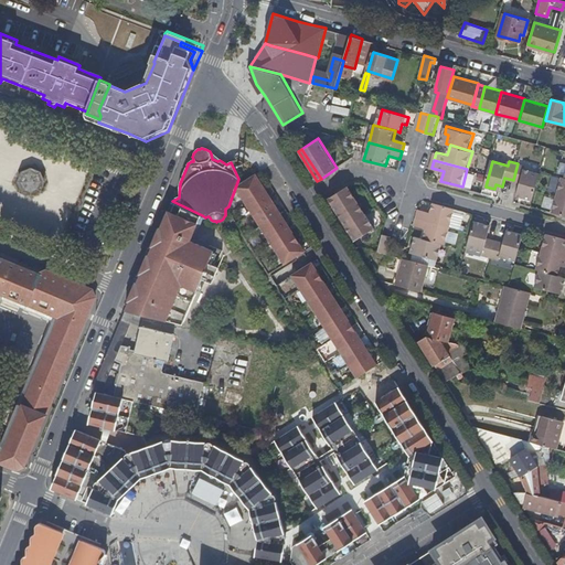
[(526,166),(518,163),(513,180),(522,183),(520,191),(526,193),(525,198),(534,200),(541,174),(525,170),(526,166)]
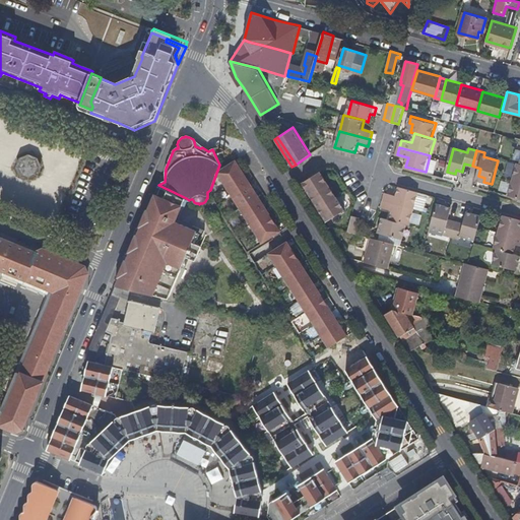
[(43,167),(39,156),(28,152),(19,156),(15,167),(19,176),(29,181),(39,177),(43,167)]
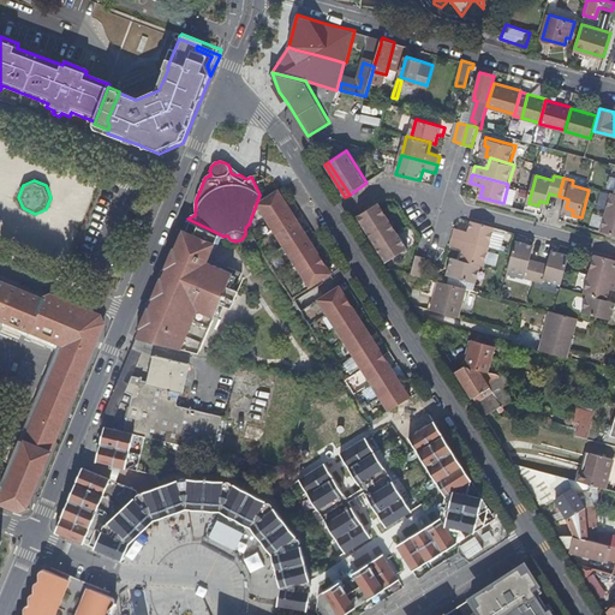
[(257,203),(310,286),(332,273),(279,189),(257,203)]
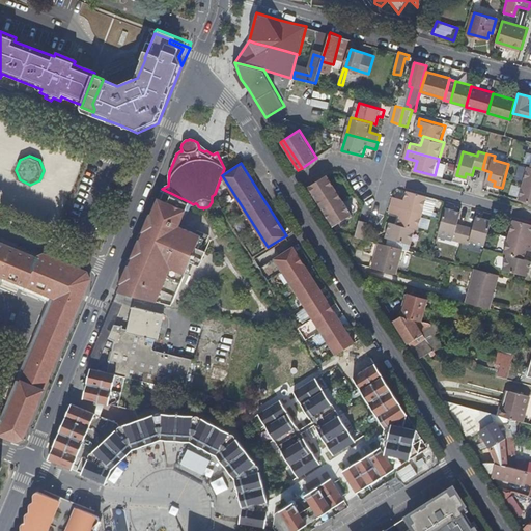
[(353,215),(328,175),(311,186),(329,214),(336,225),(353,215)]
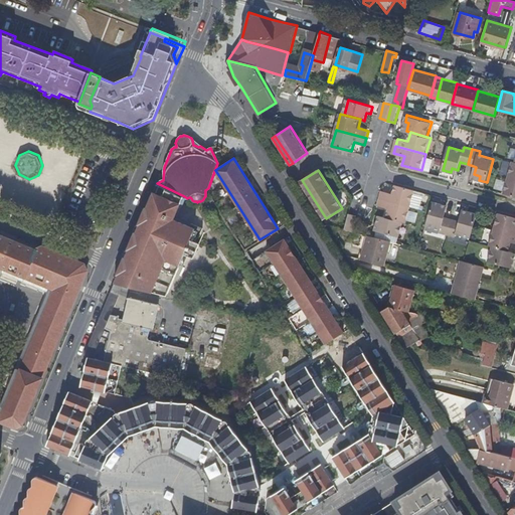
[(502,193),(514,196),(514,178),(507,177),(502,193)]
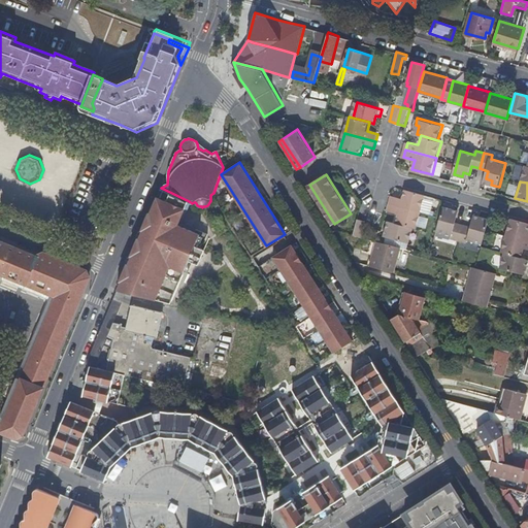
[(307,186),(332,225),(334,224),(327,212),(309,185),(307,186)]
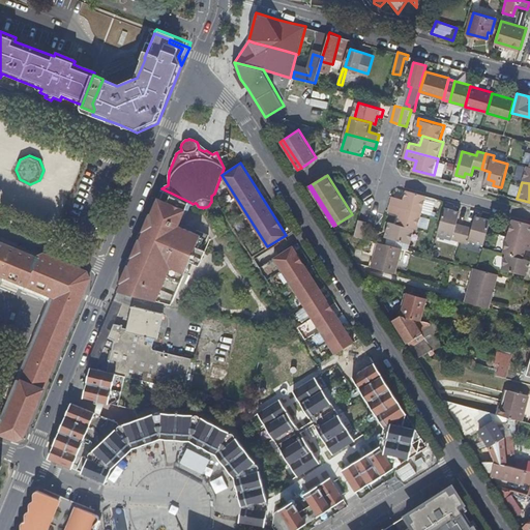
[(157,197),(117,290),(118,291),(135,295),(168,303),(187,261),(197,266),(204,251),(195,246),(198,241),(204,245),(208,235),(197,230),(196,233),(179,225),(189,202),(162,188),(157,197)]
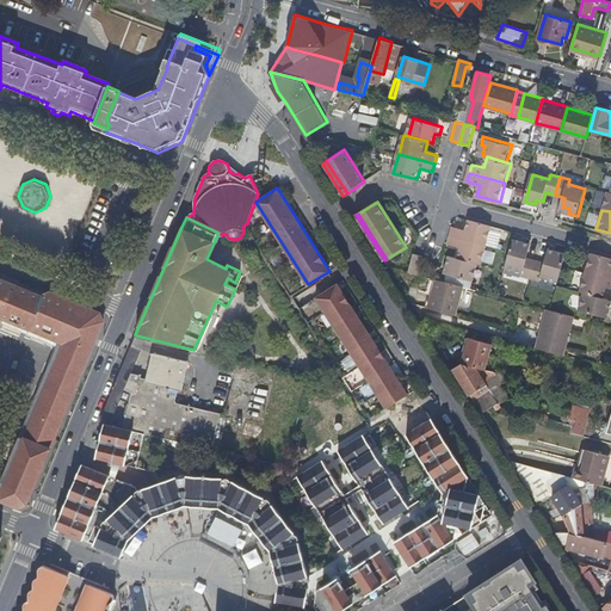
[(452,234),(489,245),(494,226),(470,218),(468,229),(455,226),(452,234)]
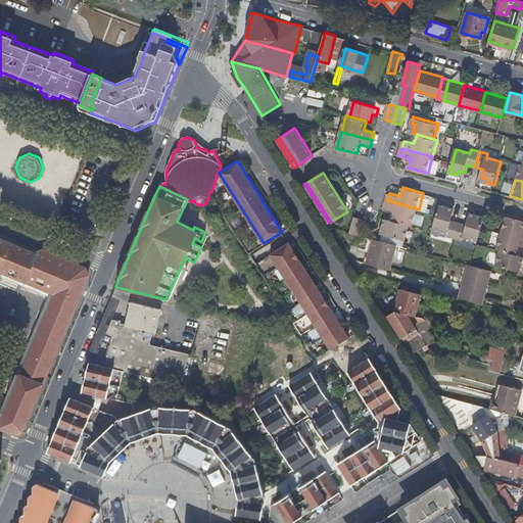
[(414,225),(419,209),(387,200),(385,208),(396,211),(394,220),(410,224),(414,225)]
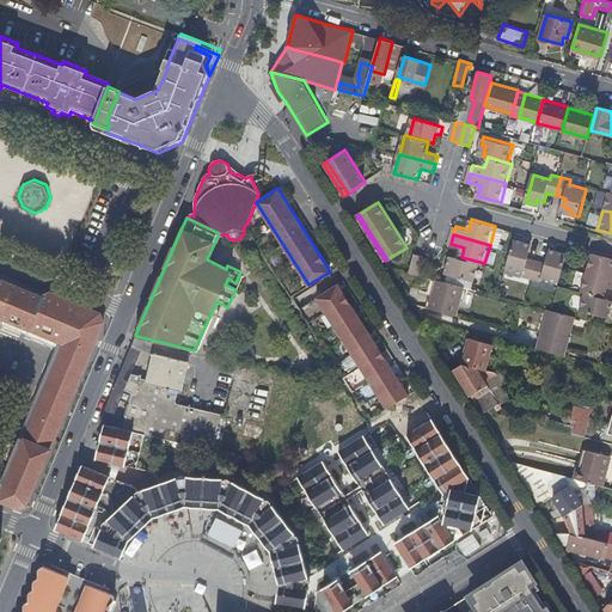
[(524,276),(533,279),(538,261),(528,257),(531,248),(524,246),(525,242),(515,239),(512,251),(507,268),(524,271),(524,276)]
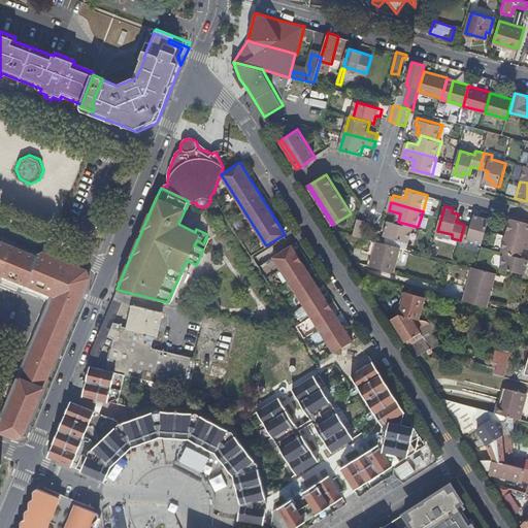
[(490,219),(482,217),(481,221),(474,219),(472,227),(464,225),(460,240),(467,242),(468,239),(483,243),(490,219)]
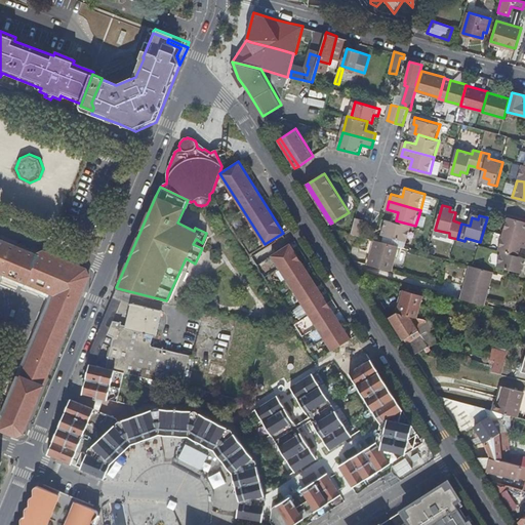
[(524,220),(507,216),(502,233),(524,238),(524,230),(524,231),(524,230),(524,220)]
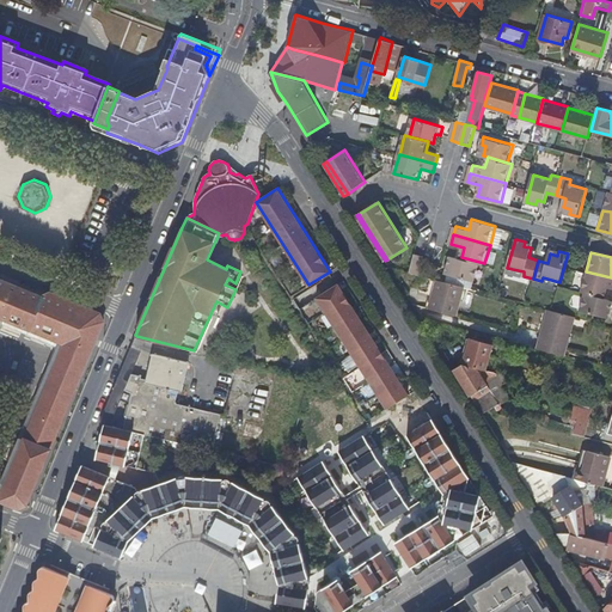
[(422,276),(427,259),(427,257),(416,255),(411,273),(422,276)]
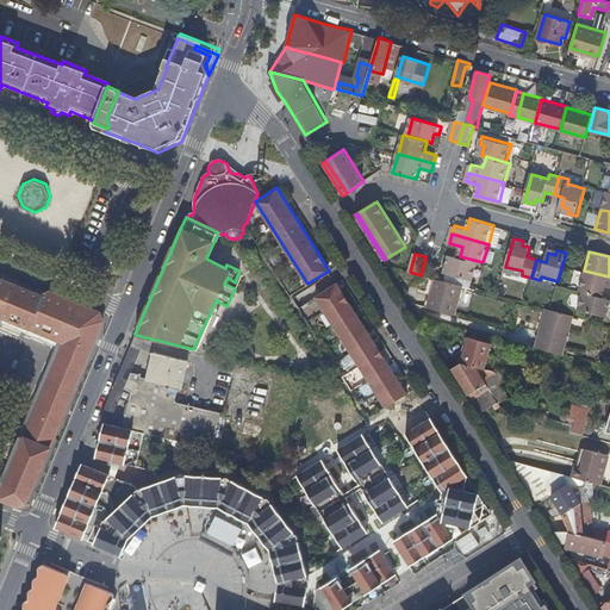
[(474,279),(478,261),(460,256),(454,255),(452,265),(447,263),(444,272),(474,279)]
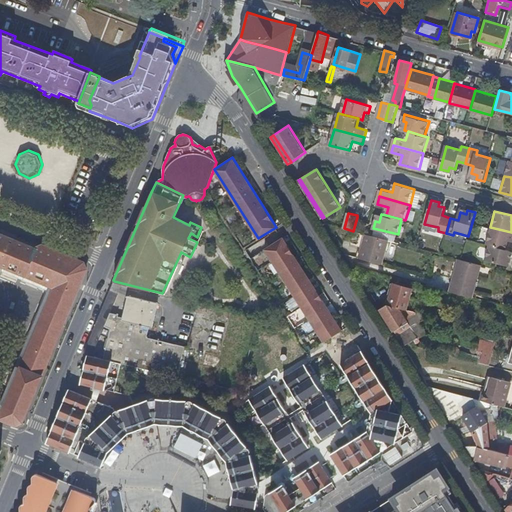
[(511,232),(490,227),(486,243),(489,244),(505,248),(508,240),(511,241),(511,232)]
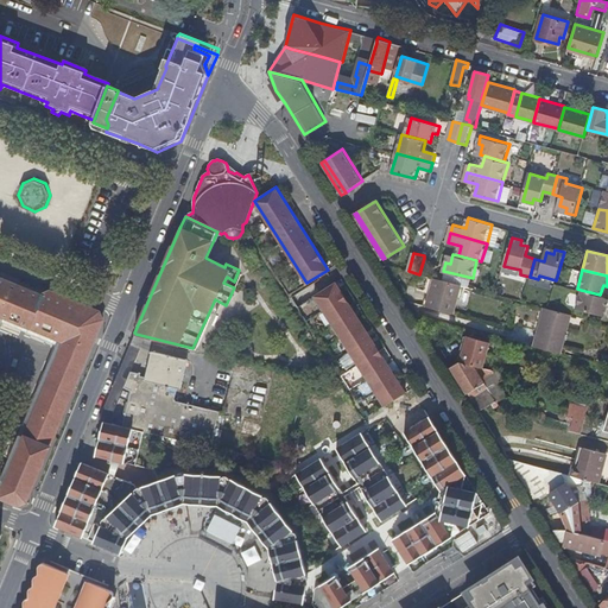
[(0,314),(64,341),(0,494),(0,496),(18,504),(26,501),(102,320),(99,310),(76,302),(49,290),(43,292),(42,295),(8,282),(0,278),(0,277),(0,314)]
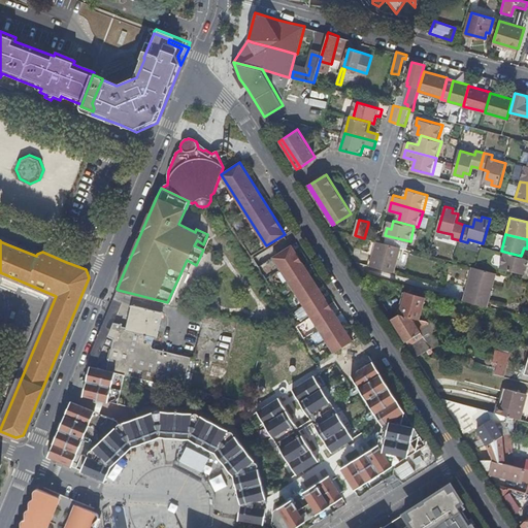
[(400,248),(377,241),(369,266),(393,272),(400,248)]
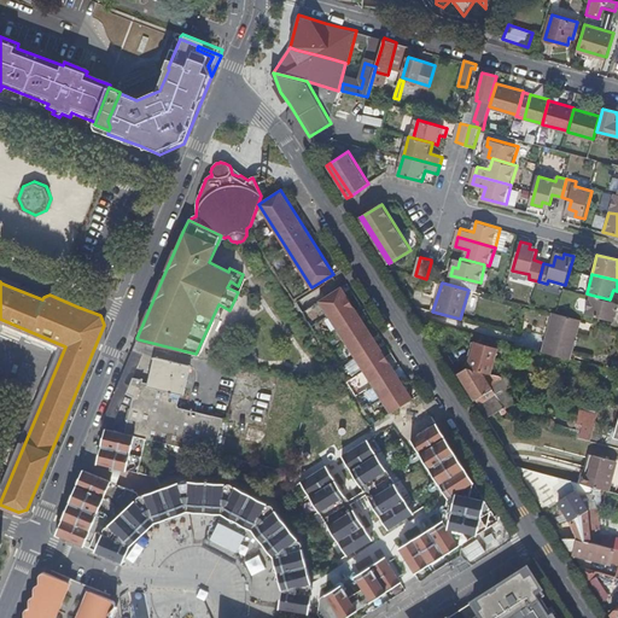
[(342,286),(320,301),(328,314),(350,301),(342,286)]
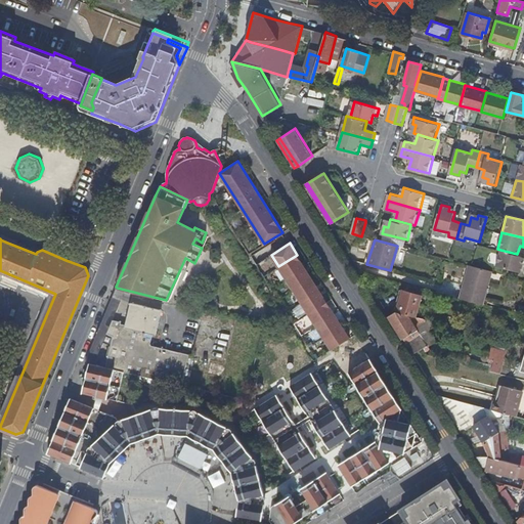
[(517,254),(500,250),(496,264),(521,271),(523,265),(519,264),(522,255),(517,254)]
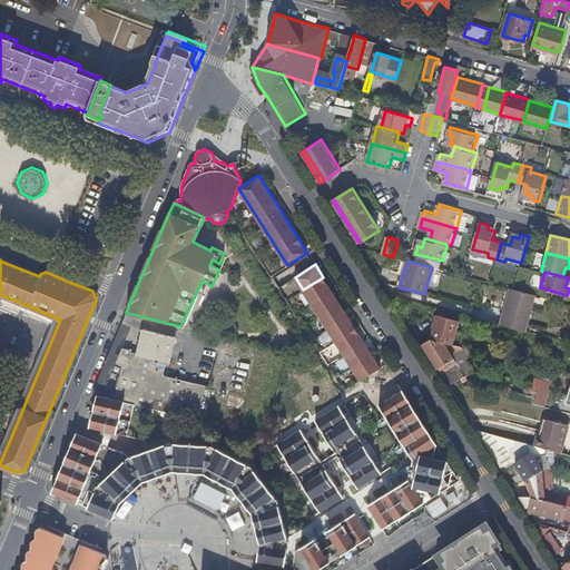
[(323,277),(303,290),(311,303),(331,290),(323,277)]
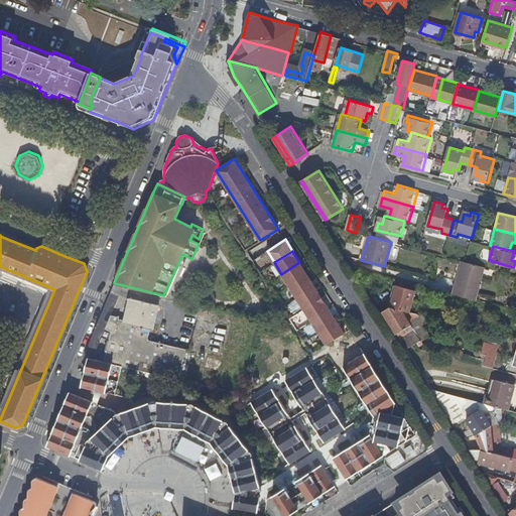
[(299,262),(281,274),(289,286),(307,274),(299,262)]
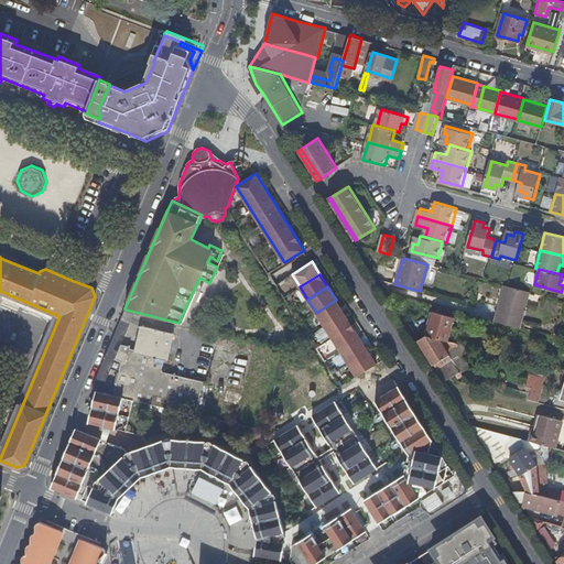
[(494,321),(519,327),(529,292),(507,286),(500,306),(498,305),(494,321)]
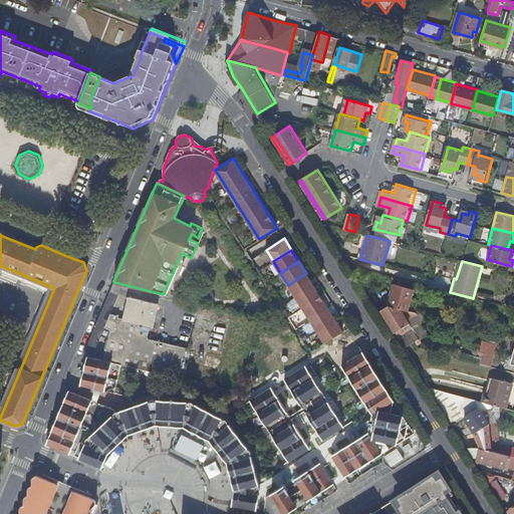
[(306,273),(288,285),(295,296),(313,285),(306,273)]
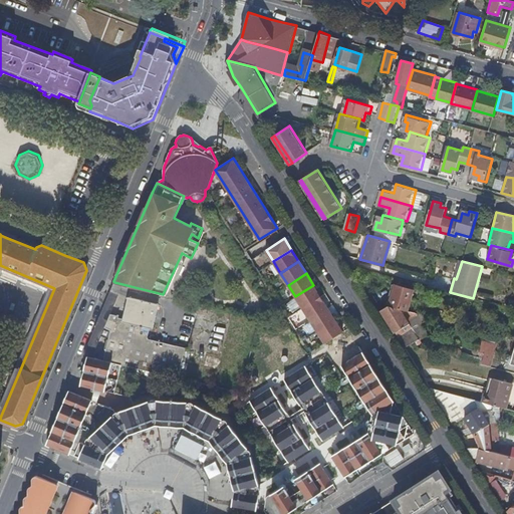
[(122,285),(114,282),(112,287),(83,355),(88,356),(92,357),(95,350),(105,327),(111,313),(121,289),(122,285)]
